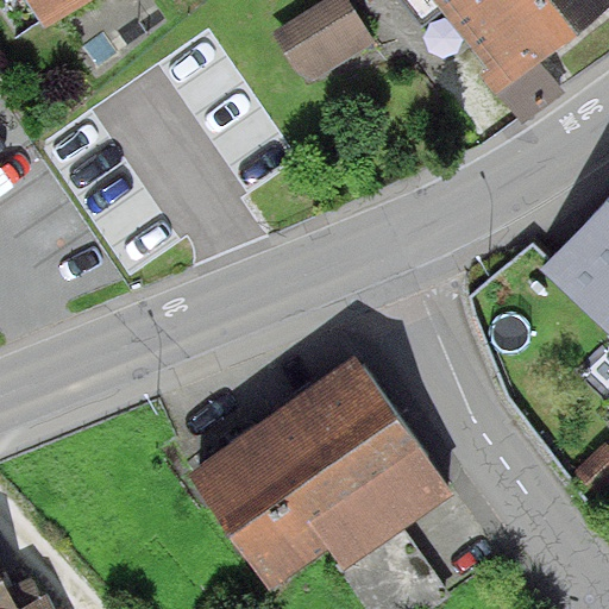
[(26,0),(49,33),(100,0),(26,0)]
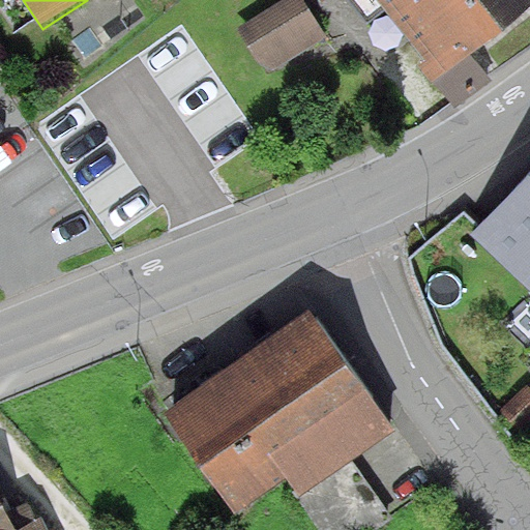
[(302,0),(282,0),(237,30),(256,63),(275,69),(326,36),(302,0)]
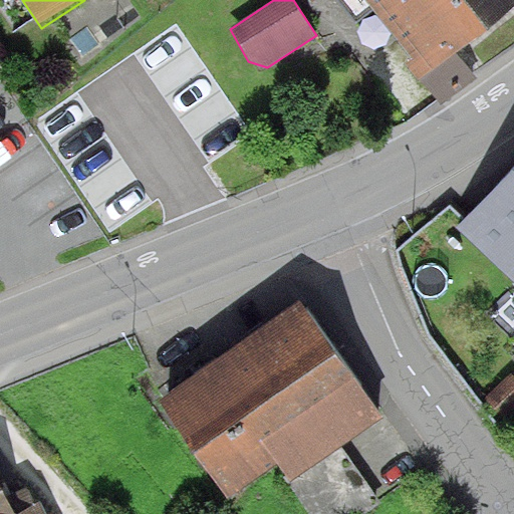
[(366,0),(431,83),(513,13),(513,0),(309,0),(316,9),(327,0),(366,0)]
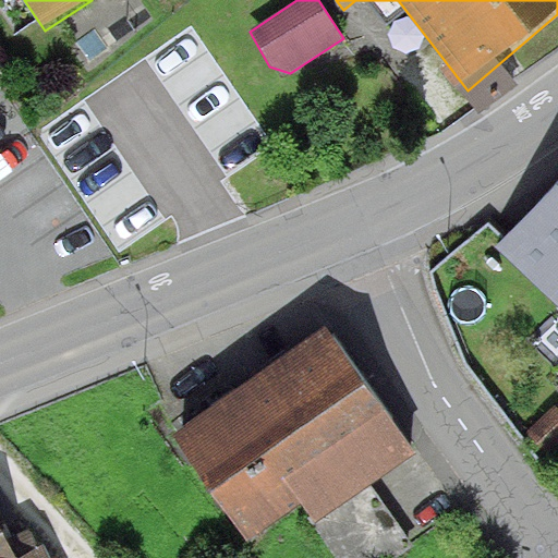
[(557,182),(509,235),(557,280),(557,182)]
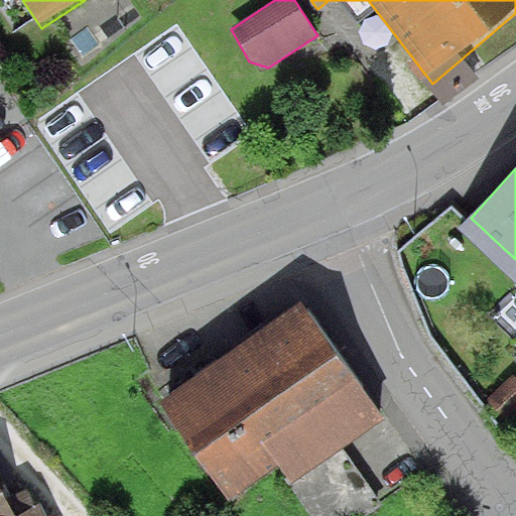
[(324,279),(175,371),(245,482),(292,452),(299,464),(400,401),(324,279)]
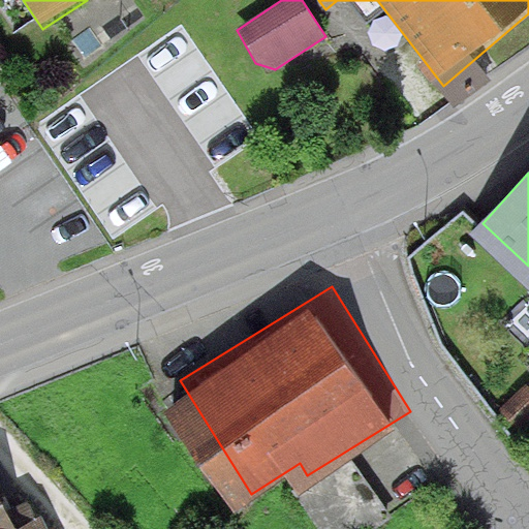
[(306,478),(331,528),(387,528),(403,522),(366,448),(306,478)]
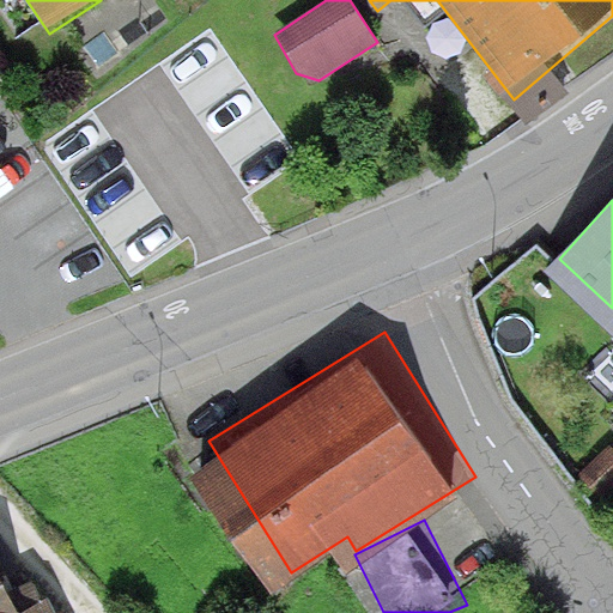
[(0,583),(0,612),(46,612),(30,578),(2,590),(0,583)]
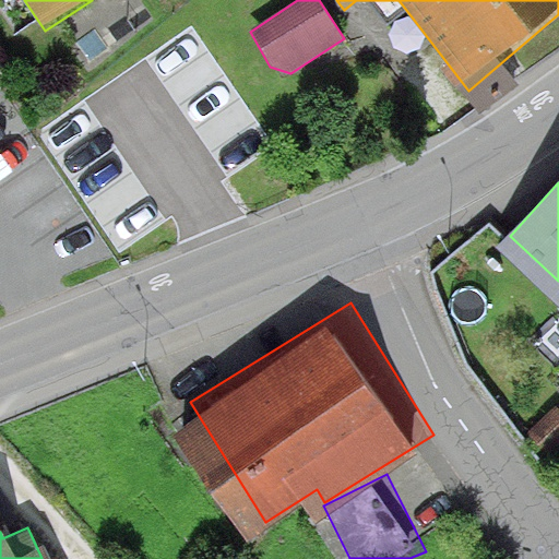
All buildings are outlined.
